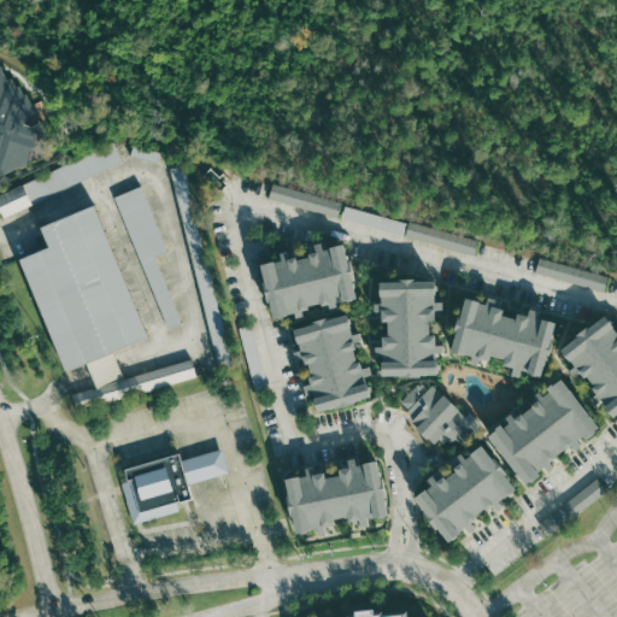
[(0,175),(19,168),(30,160),(27,152),(39,144),(50,139),(47,130),(39,119),(35,112),(37,111),(12,77),(6,80),(0,65),(0,175)]
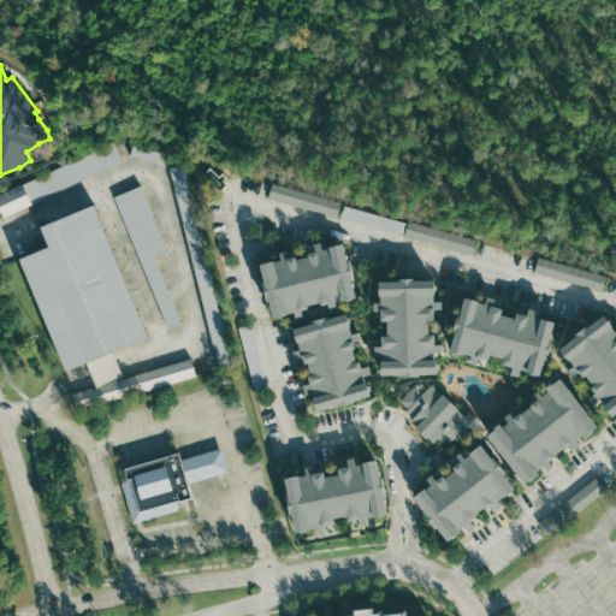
[(132,144),(130,154),(157,161),(159,152),(132,144)]
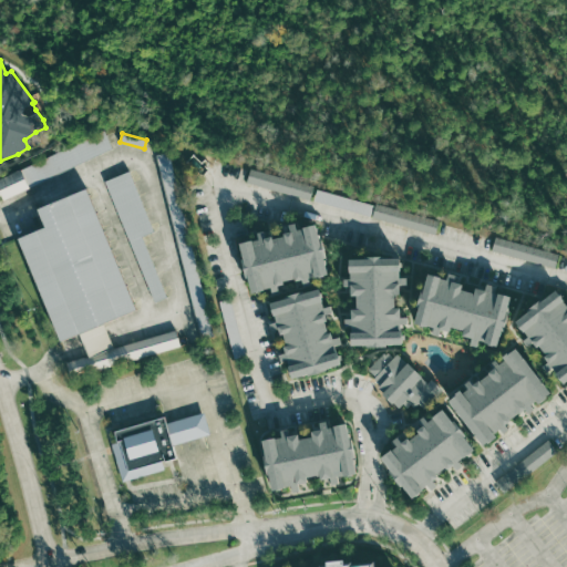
[(156,154),(200,339),(214,336),(169,151),(156,154)]
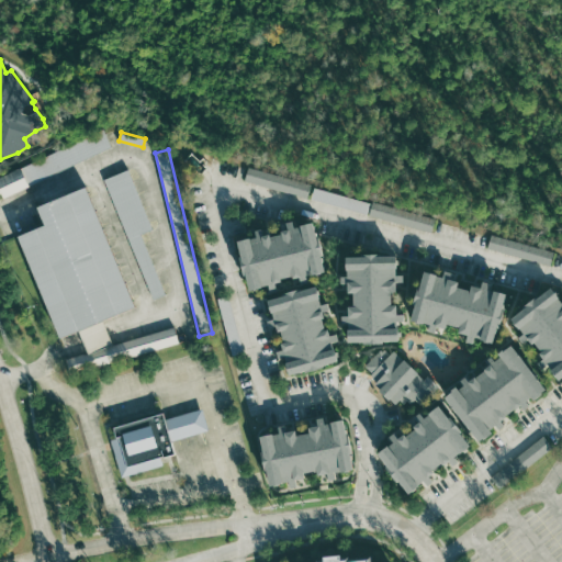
[(104,179),(127,170),(153,229),(142,234),(166,294),(154,300),(104,179)]
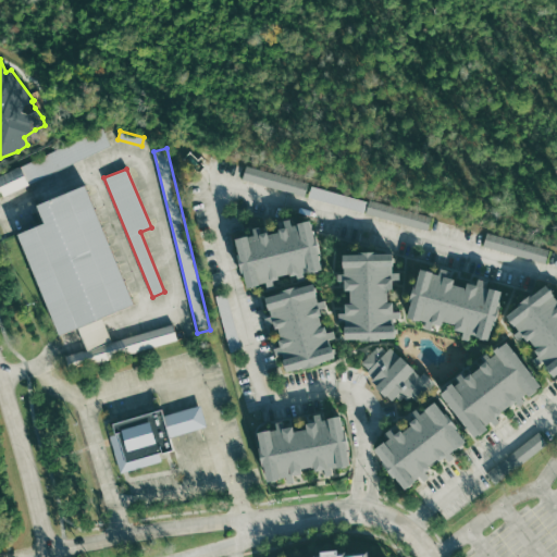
[(38,205),(45,222),(16,233),(58,342),(75,334),(79,344),(59,351),(69,376),(172,337),(169,330),(107,354),(93,314),(127,301),(84,187),(38,205)]
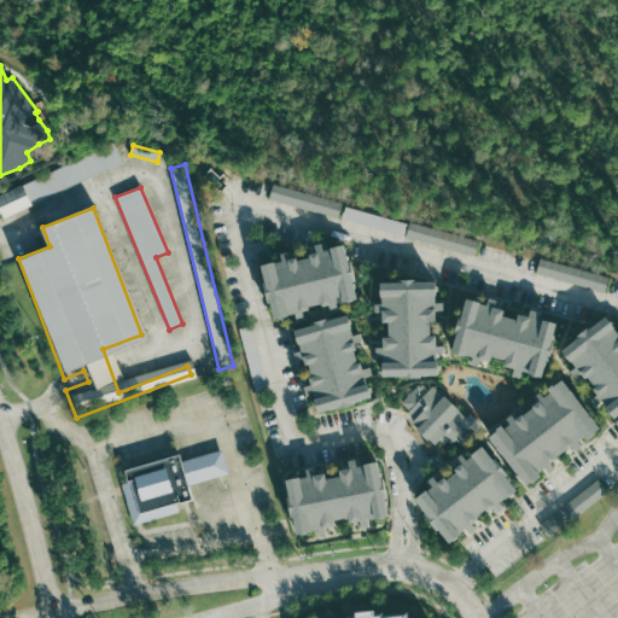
[(262,266),(274,319),(357,298),(344,245),(262,266)]
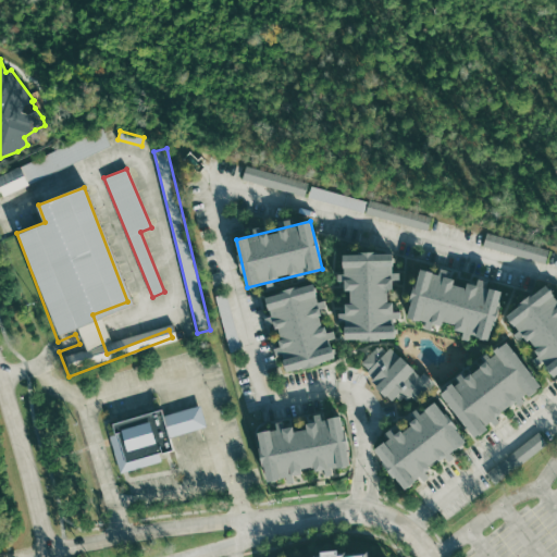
[(485,246),(547,262),(552,248),(489,233),(485,246)]
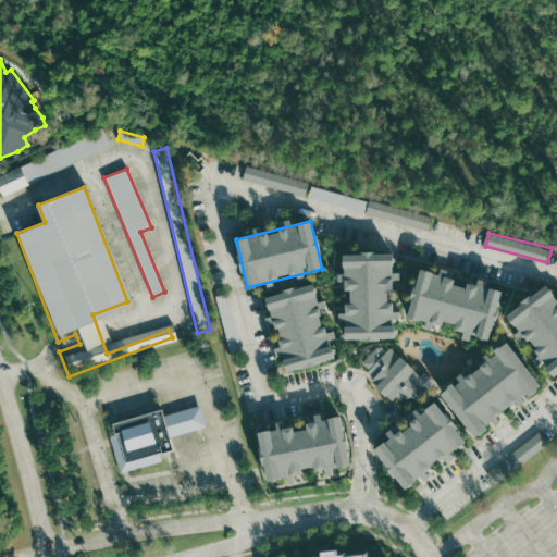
[(344,255),(346,338),(395,337),(393,254),(344,255)]
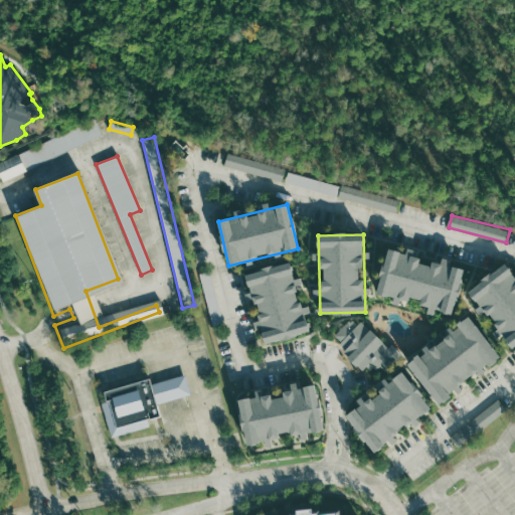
[(388,248),(376,294),(453,314),(465,269),(388,248)]
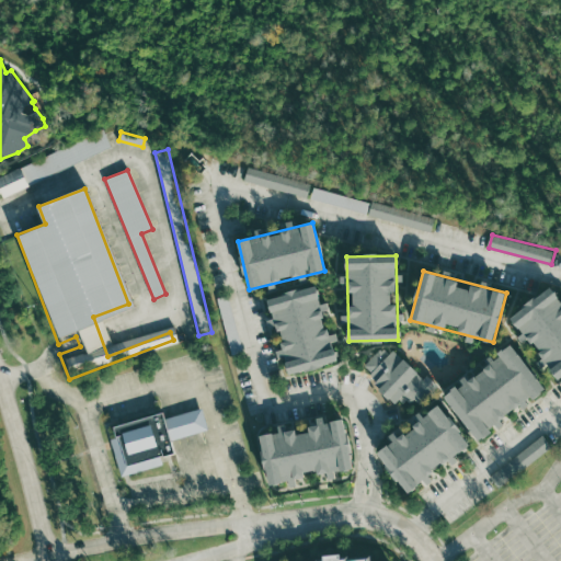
[(267,298),(289,374),(338,359),(316,285),(267,298)]
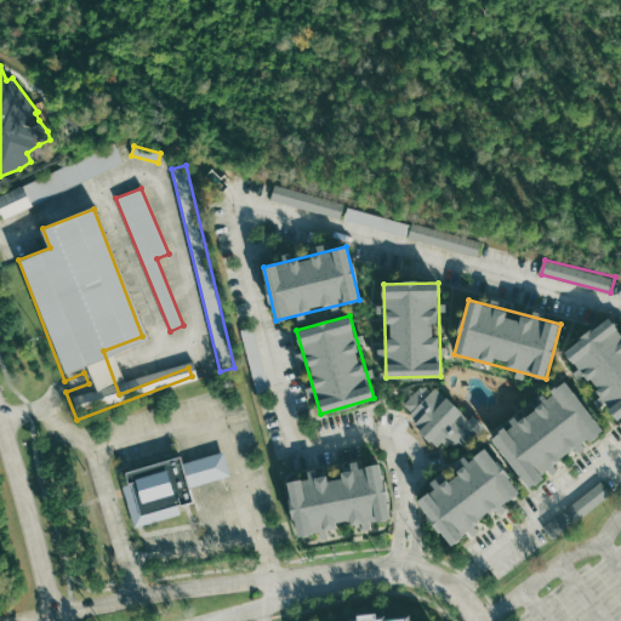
[(610,318),(620,332),(620,416),(617,420),(565,352),(610,318)]
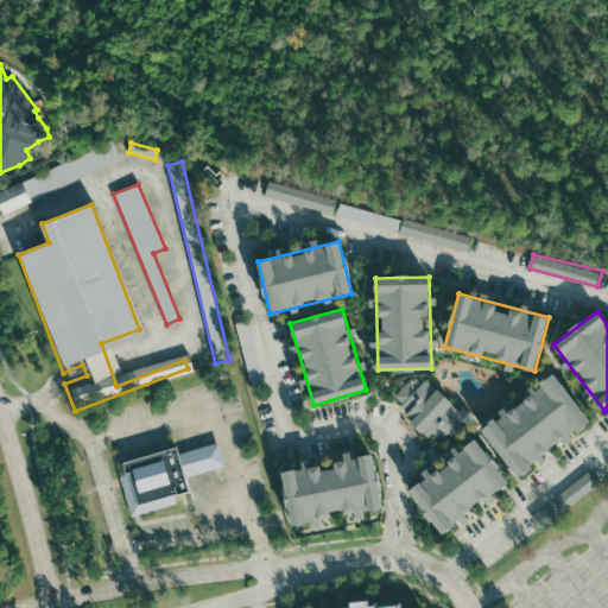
[(553,371),(593,420),(578,431),(576,429),(570,432),(574,438),(568,443),(564,438),(543,454),(548,460),(540,464),(537,460),(531,464),(533,468),(519,479),(481,429),(494,418),(496,422),(504,416),(500,411),(505,407),(508,411),(529,396),(525,390),(532,385),(536,390),(540,385),(538,382),(553,371)]
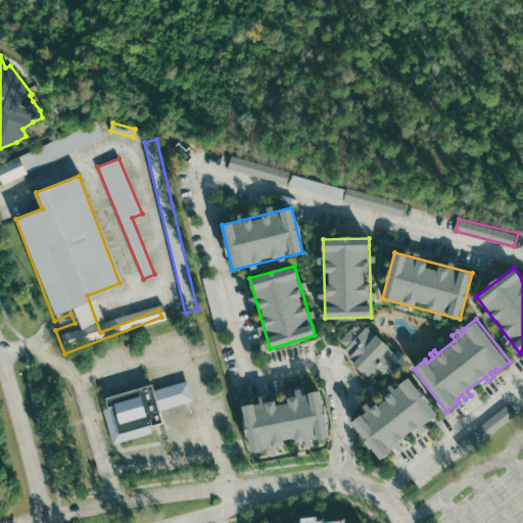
[(354,325),(340,339),(346,346),(345,347),(351,353),(349,357),(354,361),(353,362),(363,371),(364,370),(369,375),(372,372),(376,375),(380,371),(382,374),(386,370),(393,377),(409,361),(398,350),(395,353),(367,326),(364,330),(359,325),(357,327),(354,325)]
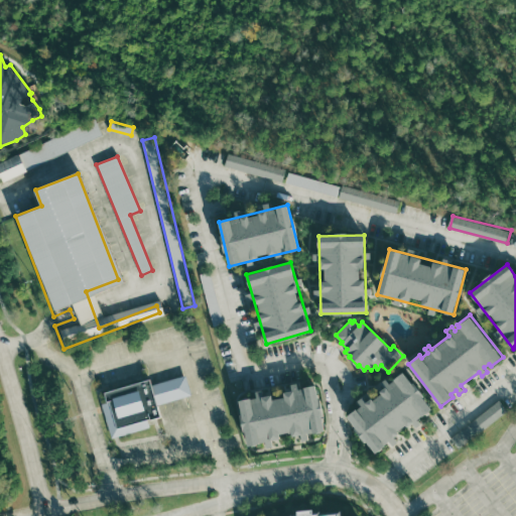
[(403,373),(431,409),(418,418),(421,423),(416,427),(412,422),(407,426),(406,424),(398,430),(400,432),(395,436),(399,441),(393,446),(389,441),(376,452),(350,416),(363,406),(359,400),(363,397),(367,402),(371,398),(373,399),(381,393),(380,391),(385,388),(381,382),(387,378),(390,383),(403,373)]
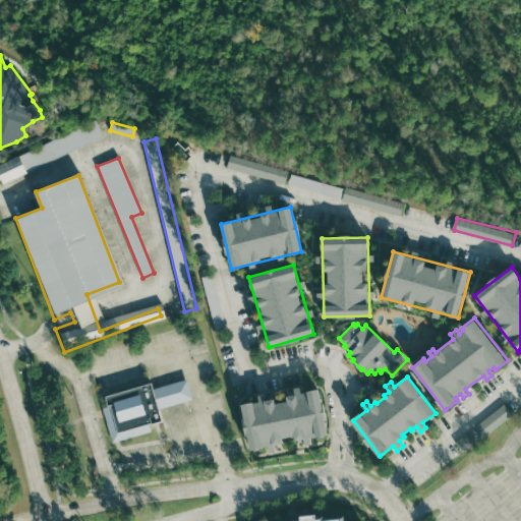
[(105,396),(108,407),(104,409),(105,412),(114,442),(153,429),(151,423),(162,420),(158,410),(193,400),(187,379),(153,390),(150,383),(105,396)]
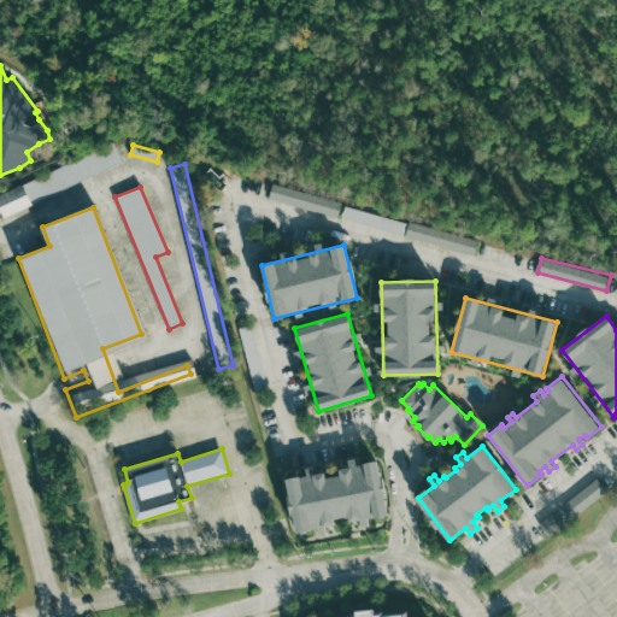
[(286,480),(297,533),(317,528),(318,535),(327,533),(325,527),(335,524),(334,518),(350,515),(351,519),(362,517),(363,524),(368,523),(365,517),(387,512),(376,462),(358,465),(356,458),(348,459),(350,466),(339,468),(340,474),(327,476),(325,471),(316,472),(315,465),(305,466),(306,475),(286,480)]
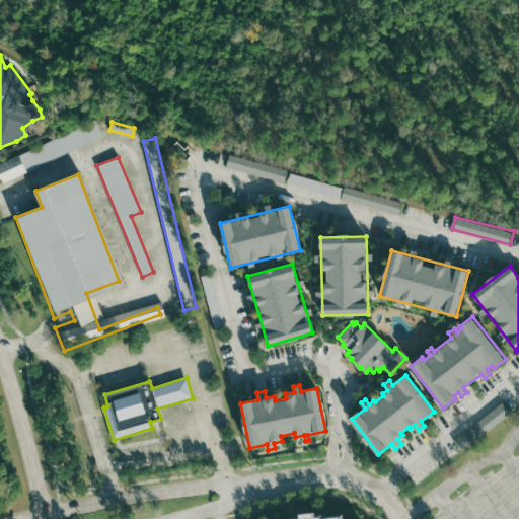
[(485,435),(512,414),(503,402),(475,424),(485,435)]
